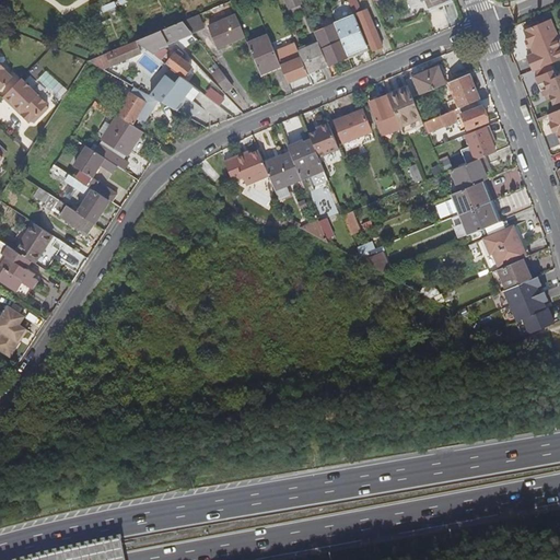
[(273,0),(261,0),(259,1),(263,10),(276,4),(273,0)]
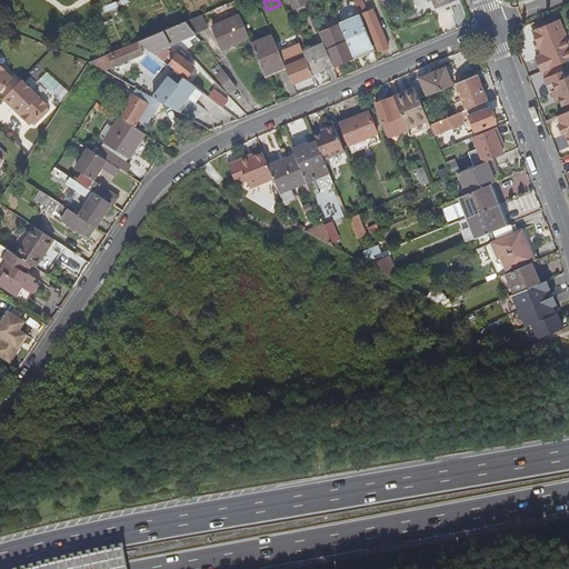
[(366,30),(372,46),(375,45),(378,51),(387,48),(371,9),(361,13),(369,30),(366,30)]
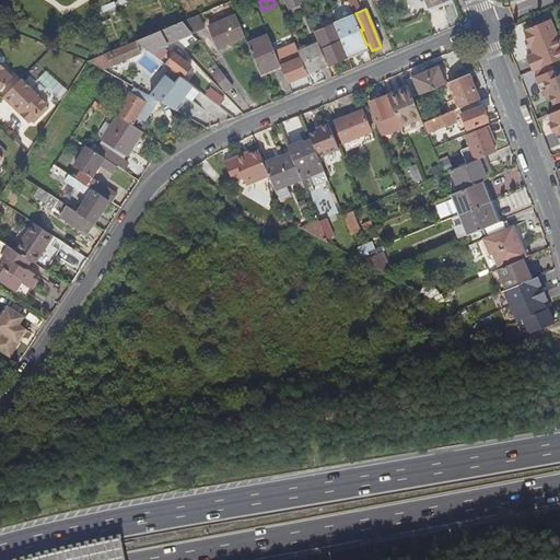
[(189,28),(191,32),(205,27),(199,13),(183,20),(189,28)]
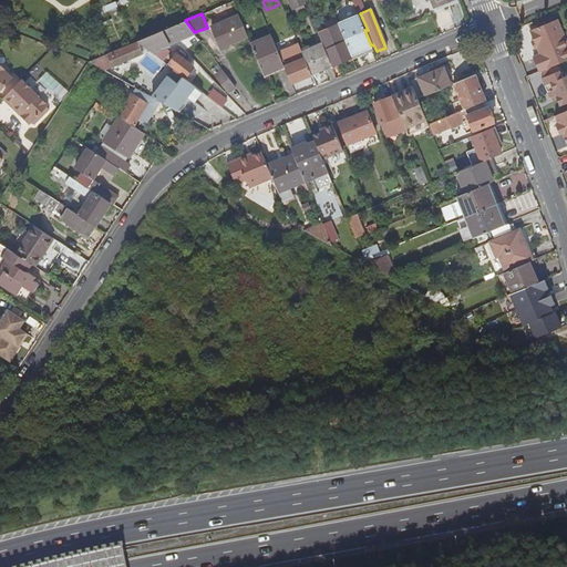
[(371,45),(364,30),(358,13),(337,22),(338,24),(351,55),(371,47),(371,45)]
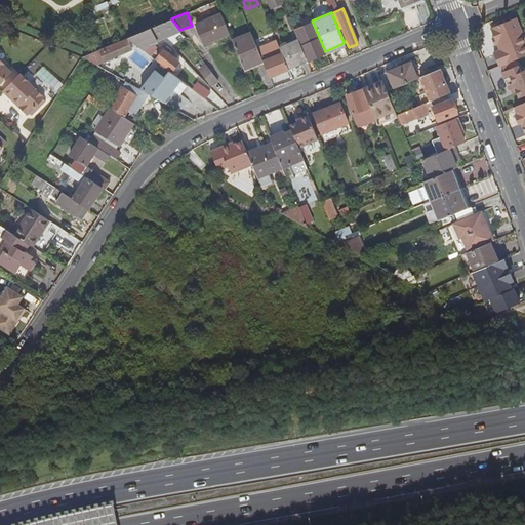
[(230,34),(221,15),(195,27),(203,45),(230,34)]
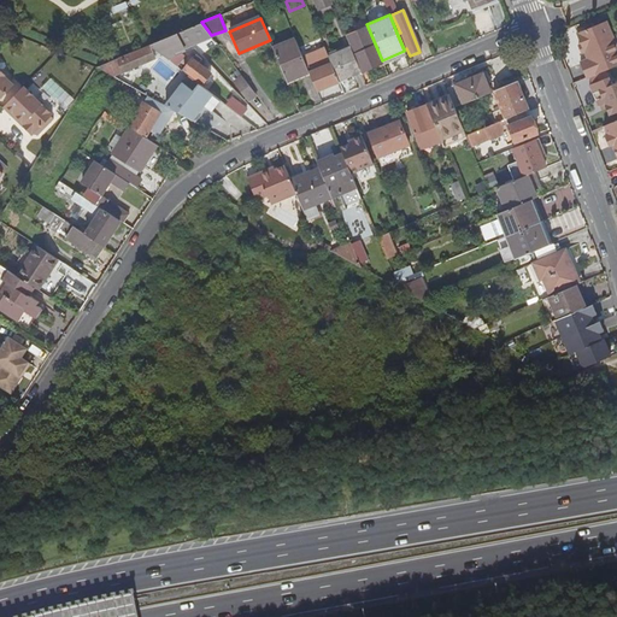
[(588,77),(616,65),(616,43),(607,21),(577,34),(581,42),(585,50),(588,59),(582,62),(588,77)]
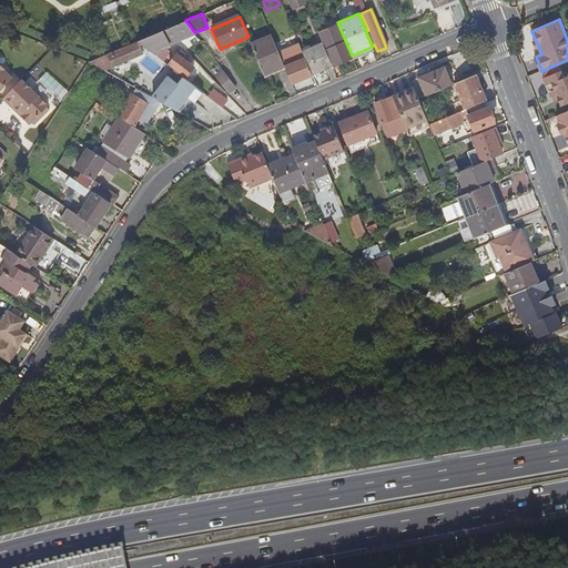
[(166,40),(192,29),(185,20),(138,40),(139,41),(155,53),(166,49),(165,46),(169,44),(166,40)]
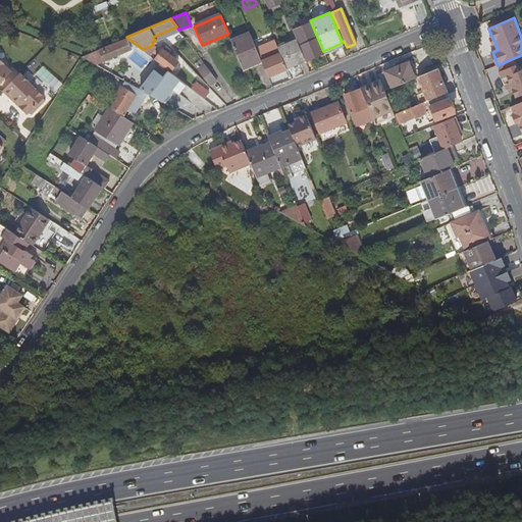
[(324,53),(323,51),(311,22),(293,30),(296,39),(305,59),(305,60),(324,53)]
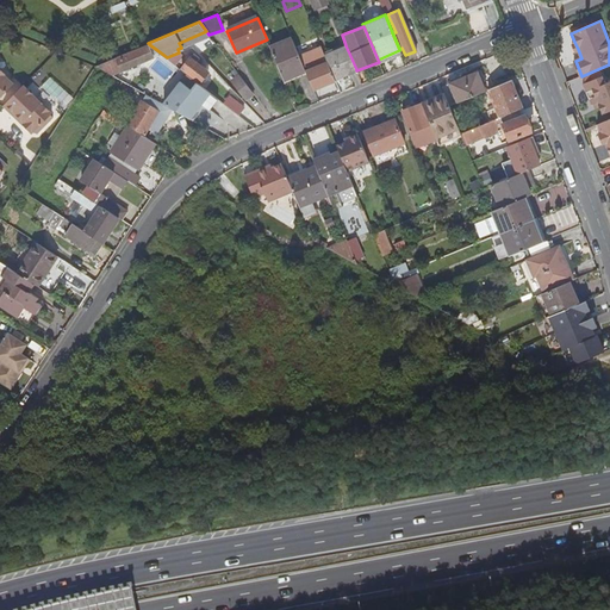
[(179,43),(181,48),(210,36),(209,35),(206,31),(179,43)]
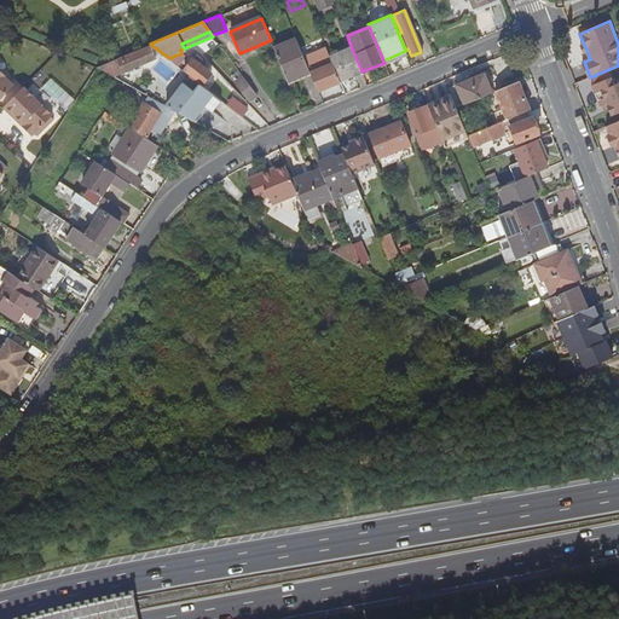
[(288,81),(308,71),(295,38),(273,47),(288,81)]
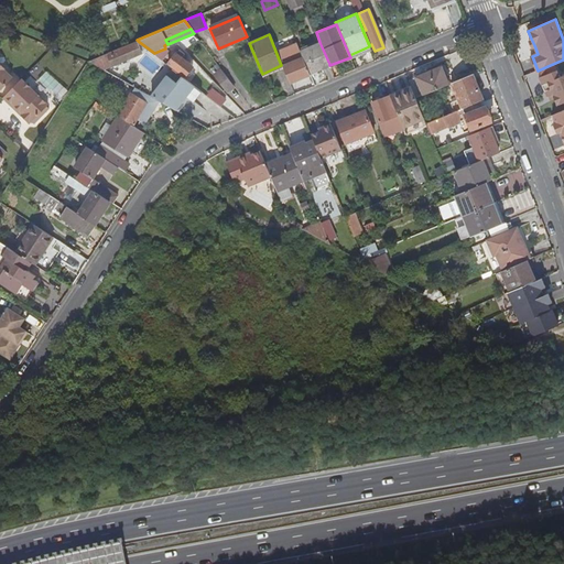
[(143,52),(138,41),(109,54),(114,65),(143,52)]
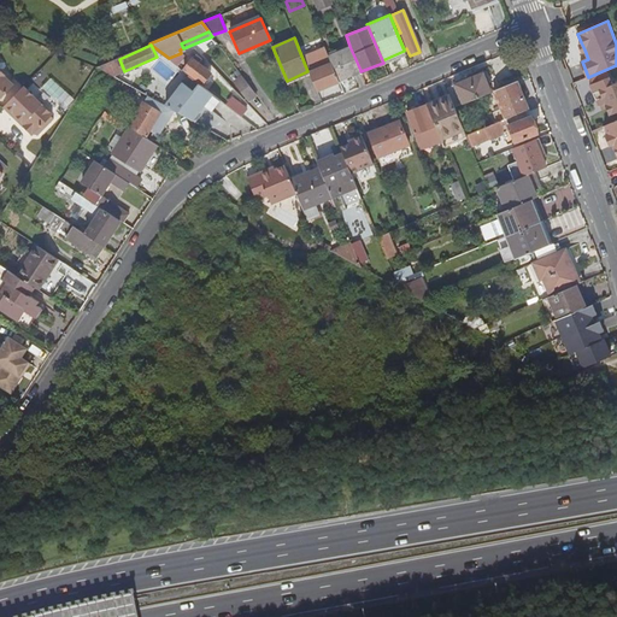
[(339,80),(360,70),(350,46),(338,51),(336,47),(328,51),(329,54),(328,54),(331,62),(339,80)]
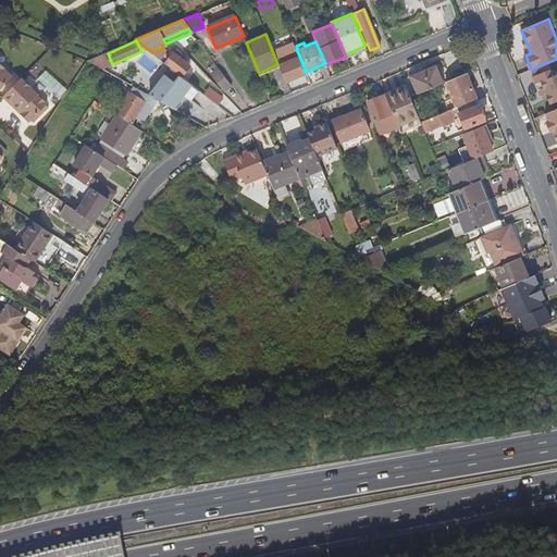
[(174,52),(166,61),(183,75),(190,65),(174,52)]
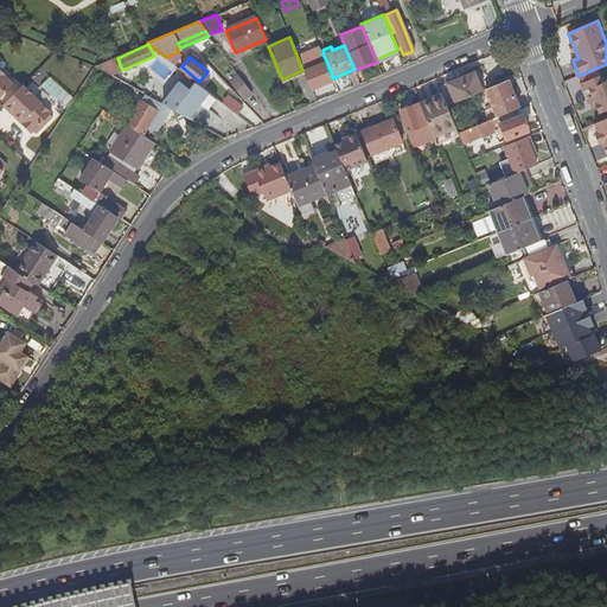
[(112,66),(108,59),(96,64),(98,66),(104,70),(112,66)]
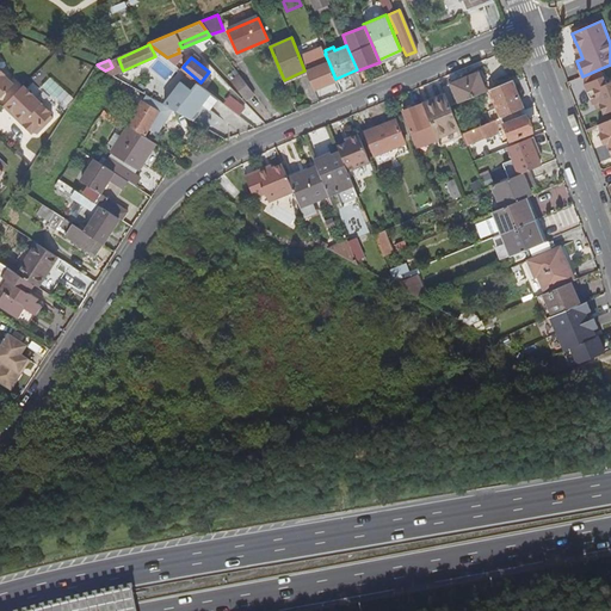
[(335,80),(335,79),(328,61),(304,71),(313,90),(335,80)]
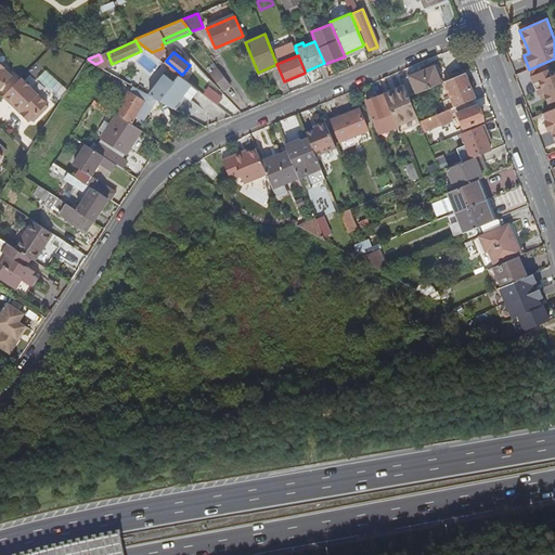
[(0,89),(13,77),(4,68),(5,67),(0,61),(0,89)]
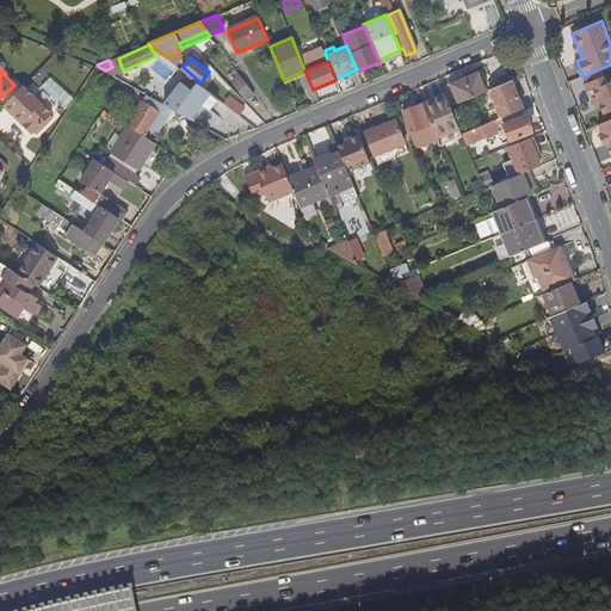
[(442,86),(444,94),(449,105),(485,91),(476,72),(442,86)]
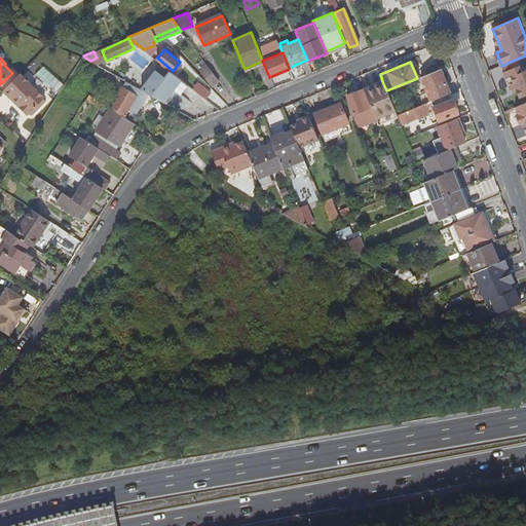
[(516,88),(517,91),(520,99),(525,96),(525,70),(523,72),(520,65),(503,72),(511,89),(512,89),(516,88)]
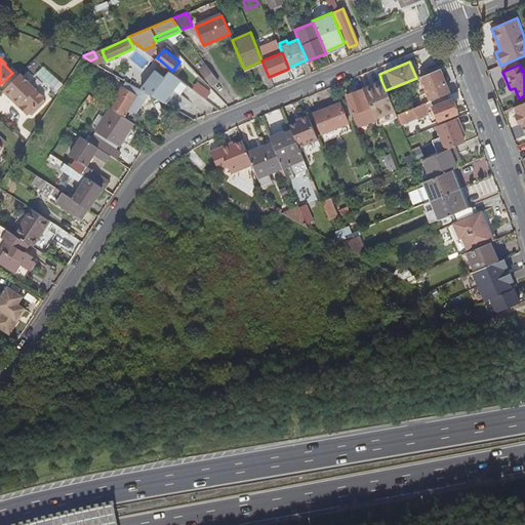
[(212,85),(218,80),(207,66),(201,71),(212,85)]
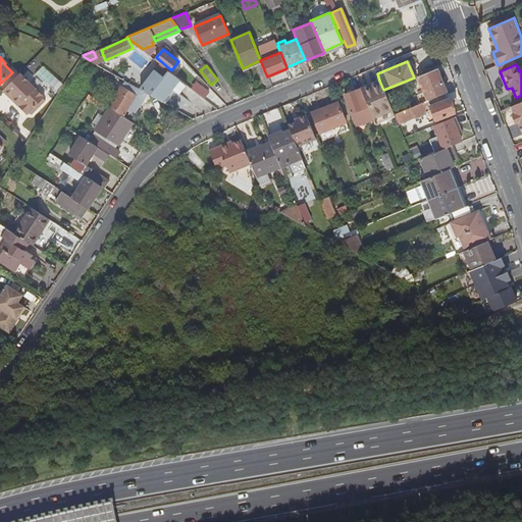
[(101,76),(117,87),(119,84),(122,79),(105,68),(101,76)]
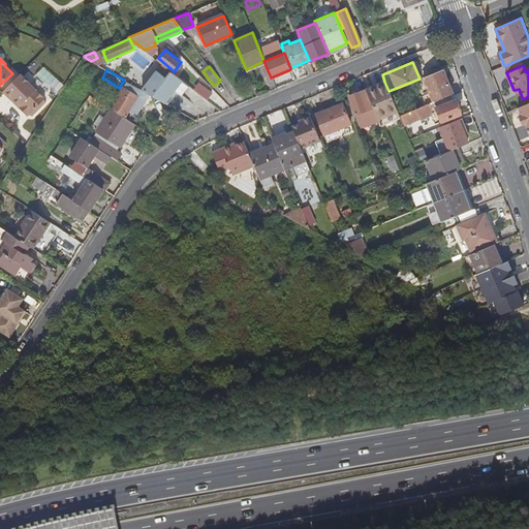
[(452,93),(442,69),(423,76),(433,100),(442,97),(452,93)]
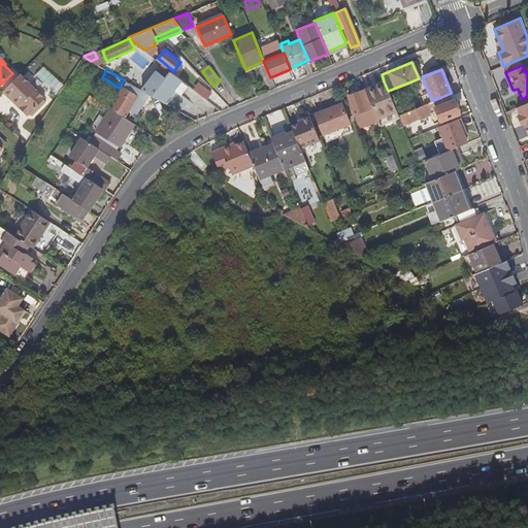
[(21,73),(3,92),(13,102),(15,99),(21,105),(19,107),(28,117),(44,99),(21,73)]
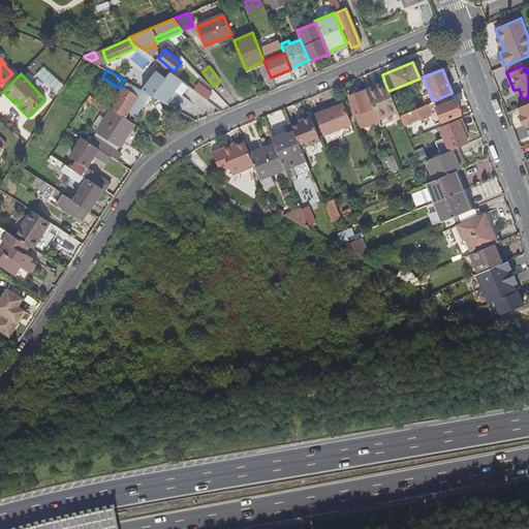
[(209,98),(214,91),(200,81),(194,88),(209,98)]
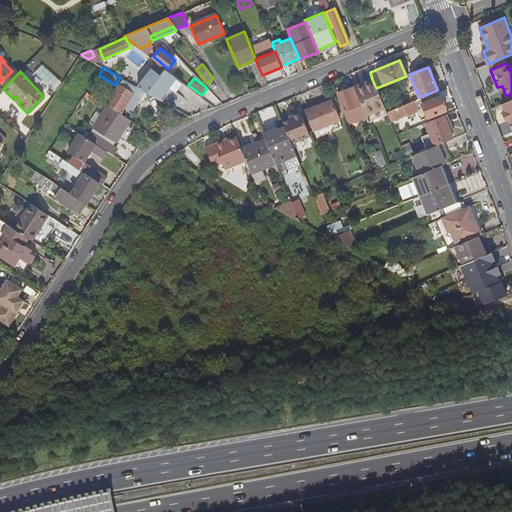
[(386,110),(376,88),(372,79),(354,86),(363,107),(367,118),(386,110)]
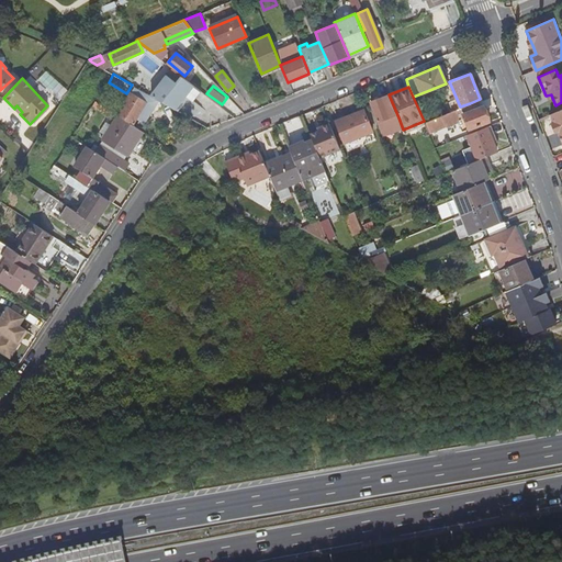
[(165,103),(137,88),(134,93),(150,104),(160,110),(165,103)]
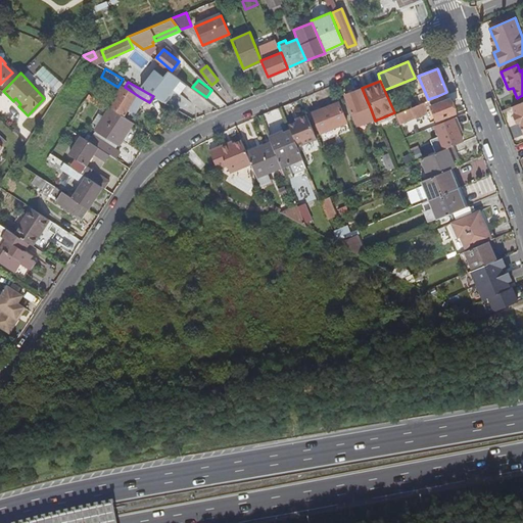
[(111,107),(112,106),(125,87),(120,84),(117,87),(110,98),(106,104),(111,107)]
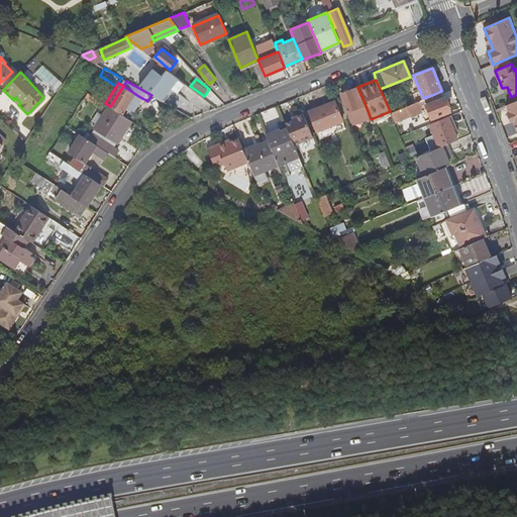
[(123,86),(111,105),(122,112),(125,107),(131,111),(134,107),(132,105),(138,96),(123,86)]
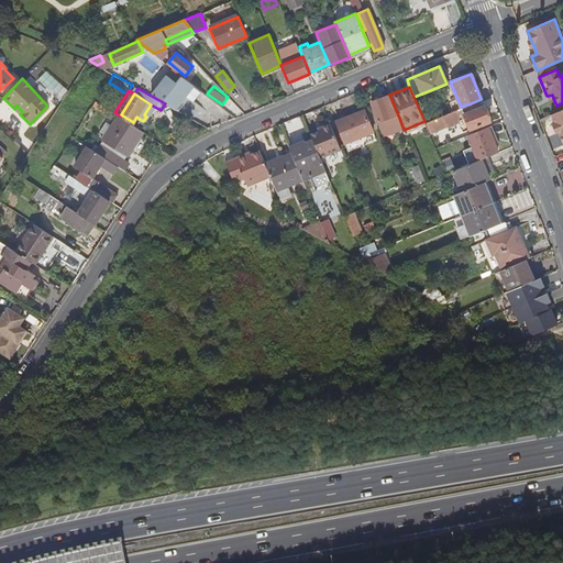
[(392,121),(399,118),(389,95),(388,94),(371,101),(385,134),(396,130),(392,121)]
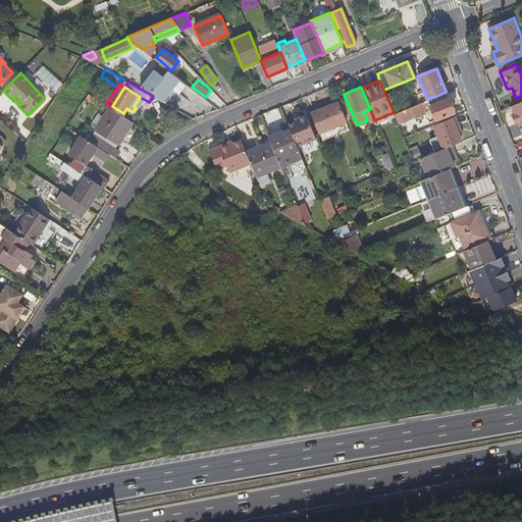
[(106,104),(110,98),(93,88),(90,93),(106,104)]
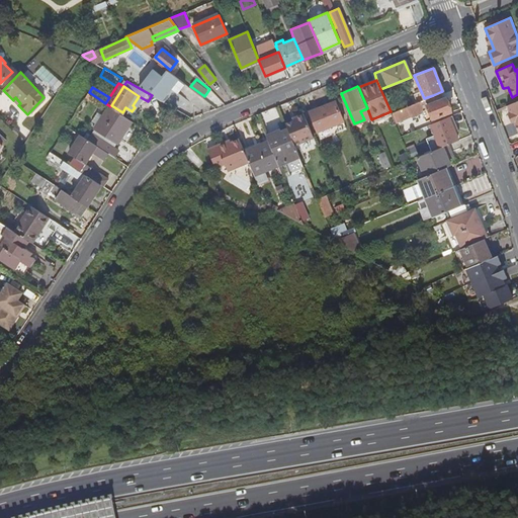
[(102,107),(105,103),(89,92),(86,96),(102,107)]
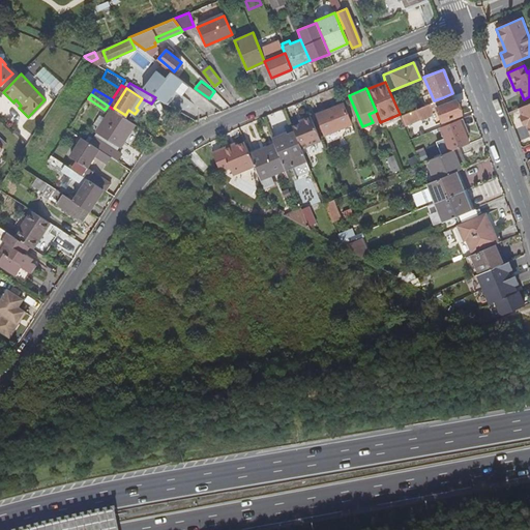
[(446,104),(443,97),(434,100),(444,124),(459,118),(460,118),(459,114),(461,113),(455,100),(446,104)]
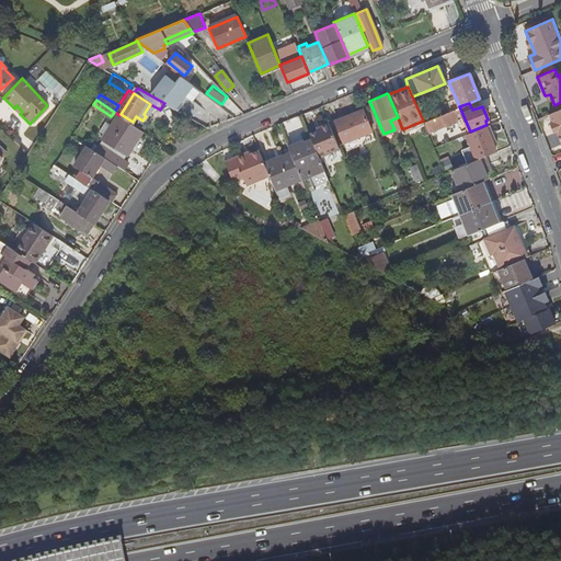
[(362,110),(334,122),(343,142),(370,132),(362,110)]
